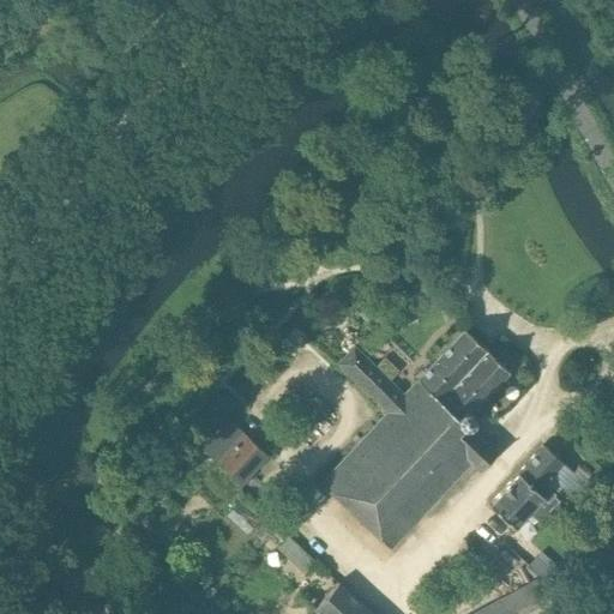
[(387,413),(333,470),(320,482),(390,548),(471,462),(481,470),(497,453),(467,425),(473,419),(471,414),(471,413),(470,414),(467,410),(462,410),(456,416),(439,401),(487,350),(491,347),(485,341),(481,345),(464,330),(404,396),(355,347),(338,365),(387,413)]
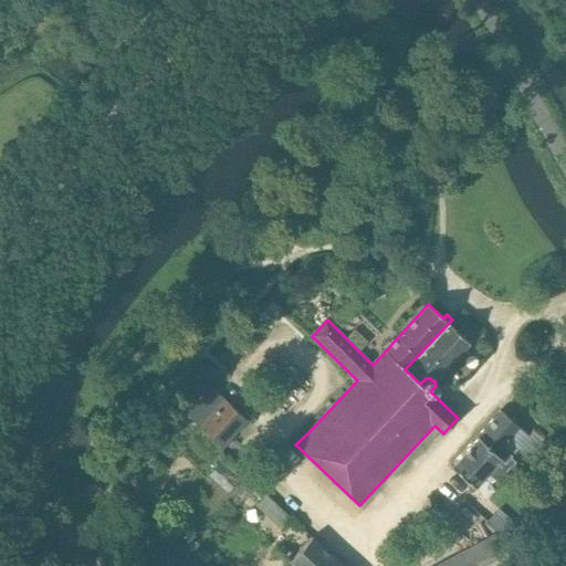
[(470,343),(449,323),(405,369),(420,384),(426,378),(430,378),(433,381),(435,380),(470,343)]
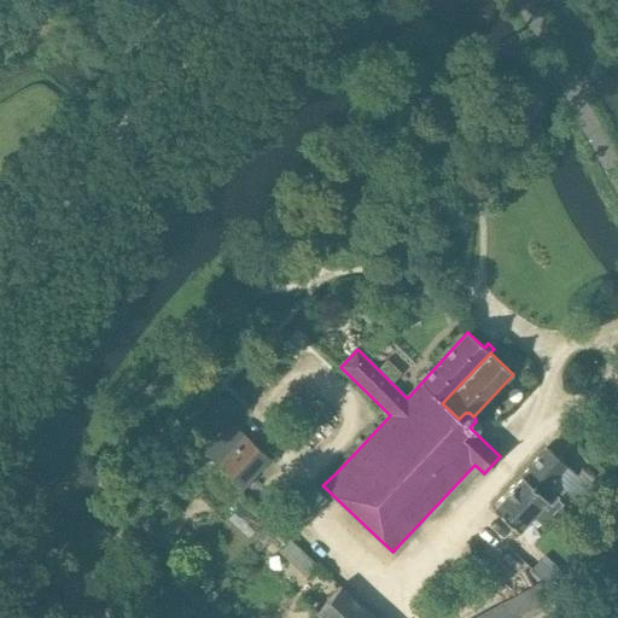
[(256,445),(231,423),(210,445),(204,452),(242,488),(269,458),(256,445)]
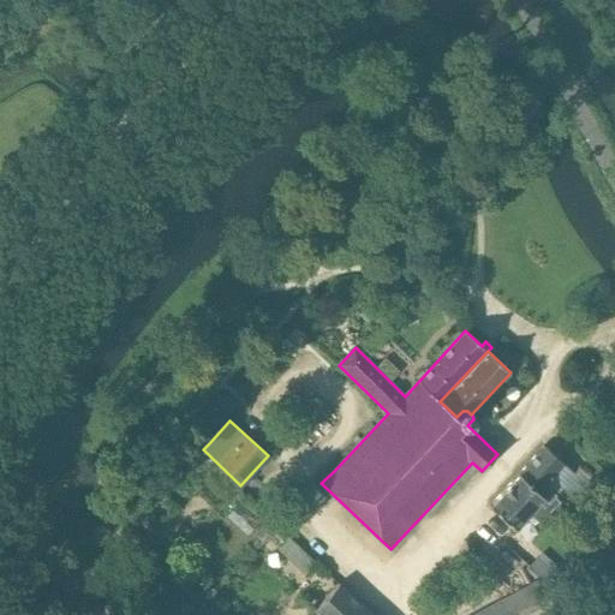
[(519,472),(554,507),(559,502),(554,496),(562,488),(574,499),(592,478),(579,466),(573,472),(544,445),(519,472)]
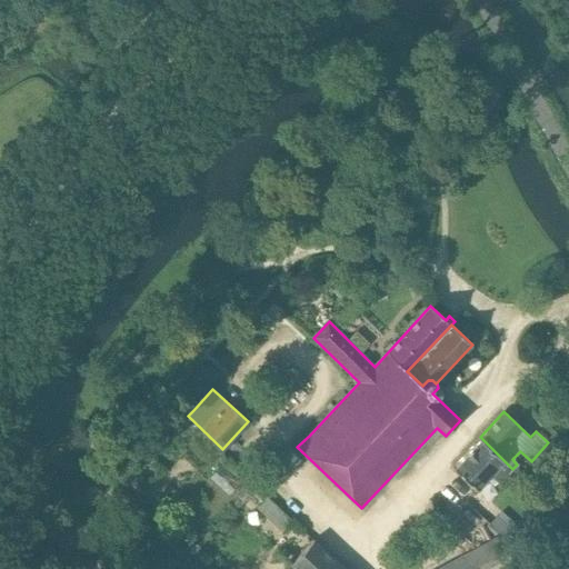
[(512,469),(480,437),(452,467),(475,488),(475,489),(476,490),(489,475),(499,483),(512,469)]
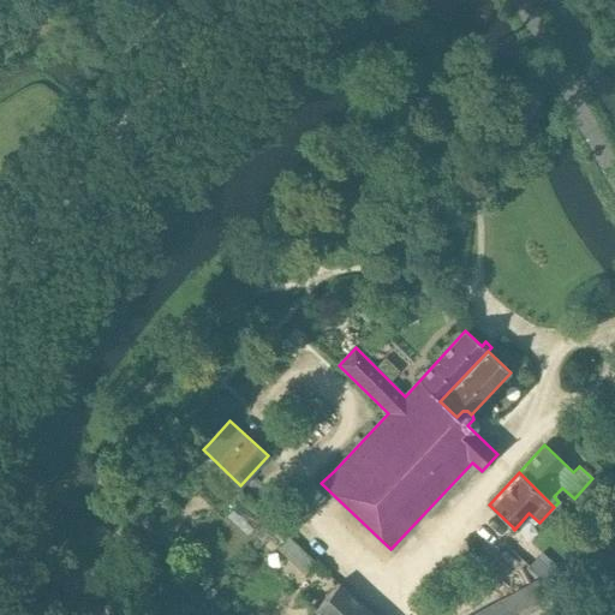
[(262,541),(275,526),(268,519),(255,535),(262,541)]
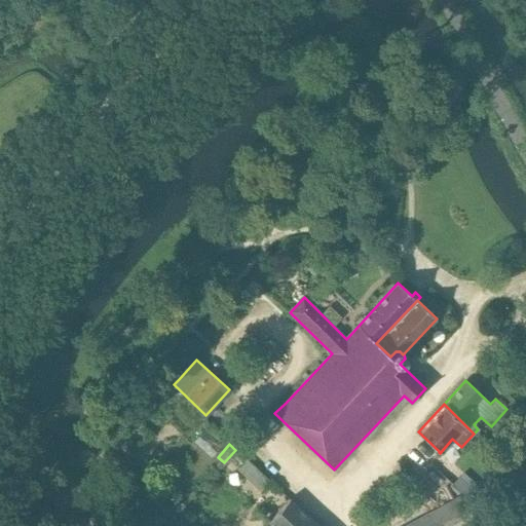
[(236,470),(263,495),(272,485),(246,459),(236,470)]
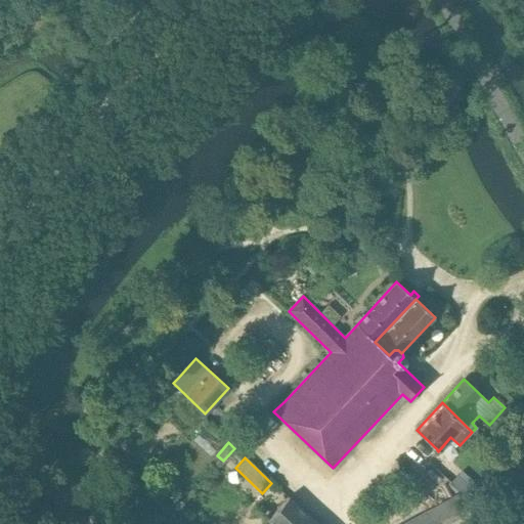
[(436,523),(473,504),(473,503),(463,493),(406,523),(436,523)]
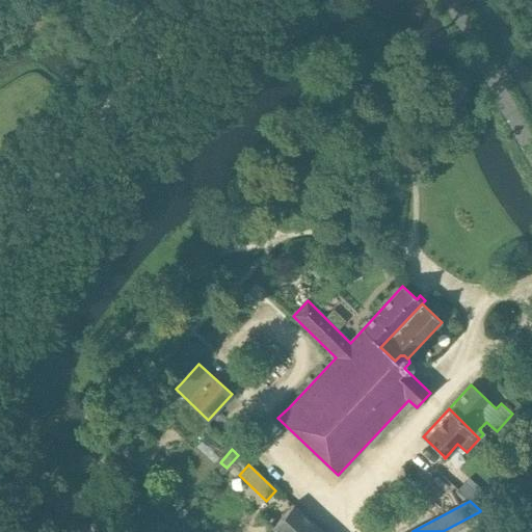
[(292,504),(271,528),(266,531),(321,531),(311,522),(313,519),(310,515),(308,519),(292,504)]
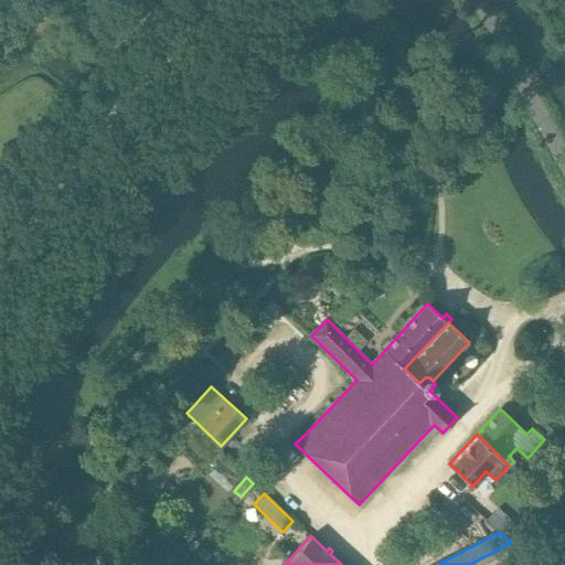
[(181,564),(166,551),(151,564),(181,564)]
